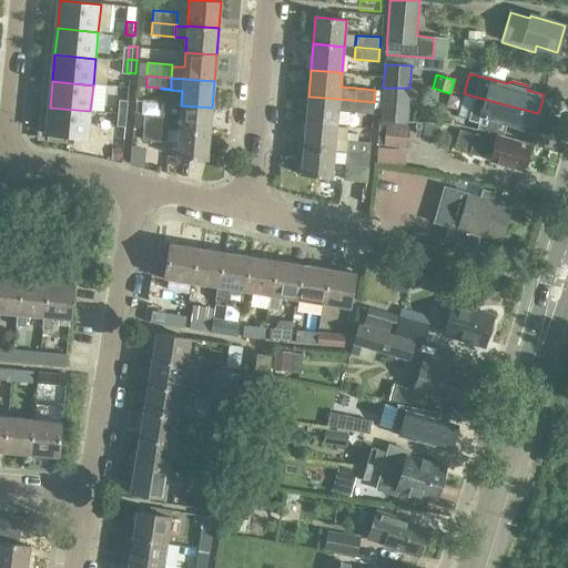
[(383,88),(381,121),(407,122),(409,88),(383,88)]
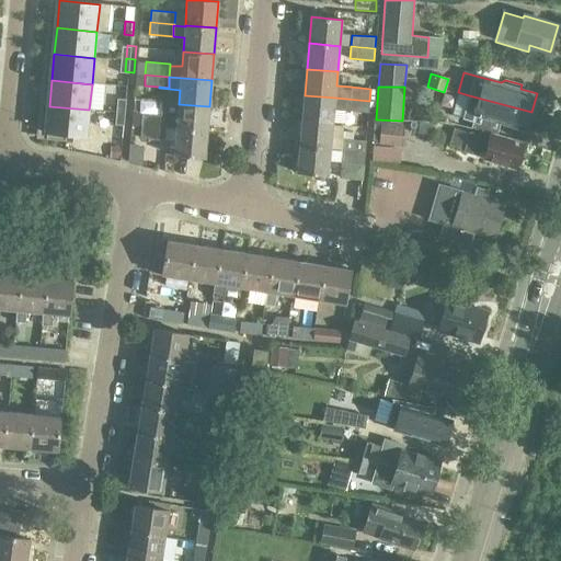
[(335,98),(305,95),(302,122),(333,124),(334,111),(345,111),(346,99),(335,98)]
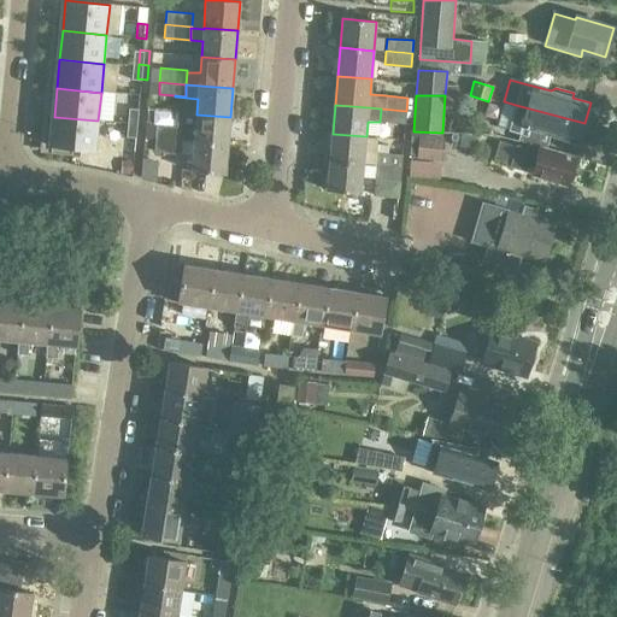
[(585,123),(516,105),(509,131),(519,134),(522,127),(579,144),(585,123)]
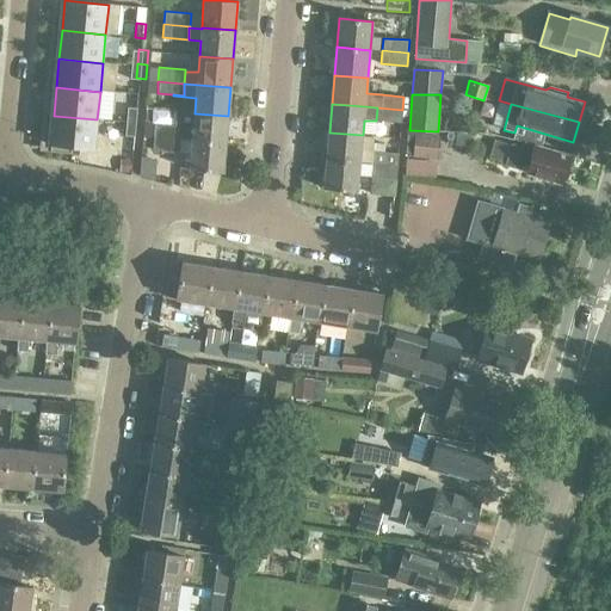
[(376,121),(401,123),(402,110),(377,107),(376,121)]
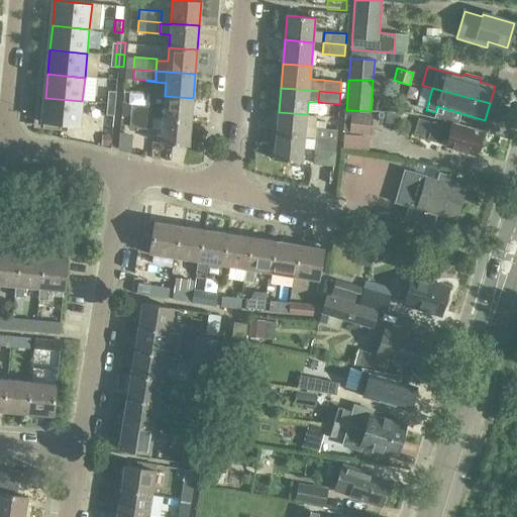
[(116,92),(109,92),(107,103),(115,104),(117,92),(116,92)]
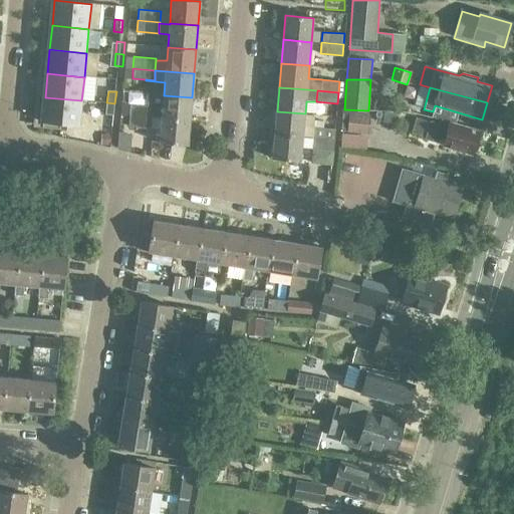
[(154,107),(153,107),(152,118),(190,121),(192,97),(164,95),(155,94),(154,107)]
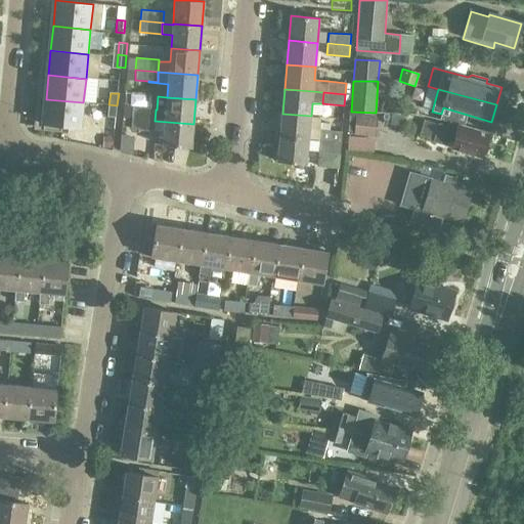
[(83,102),(46,99),(43,130),(61,132),(61,126),(81,128),(83,102)]
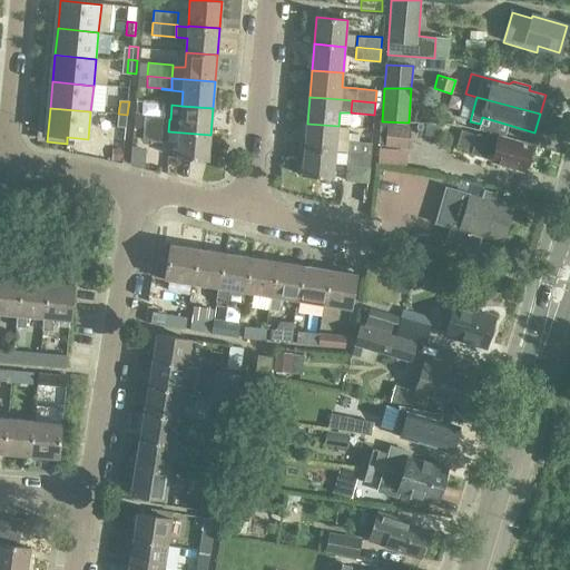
[(127,115),(118,114),(117,127),(126,128),(127,115)]
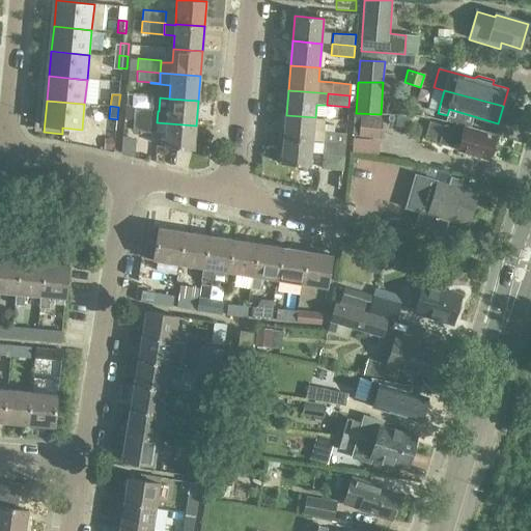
[(157,122),(158,111),(158,109),(135,108),(134,119),(134,120),(157,122)]
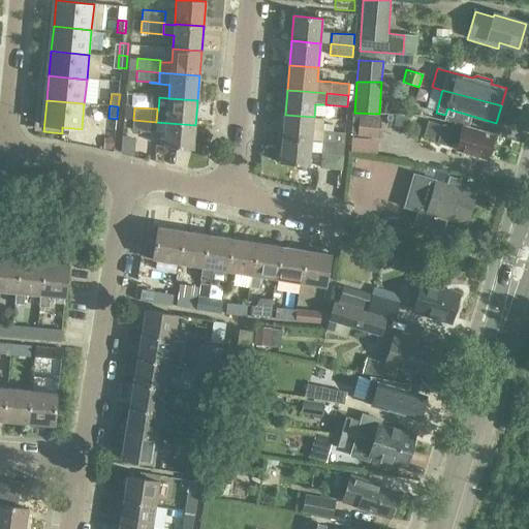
[(285,115),(282,138),(312,142),(314,117),(285,115)]
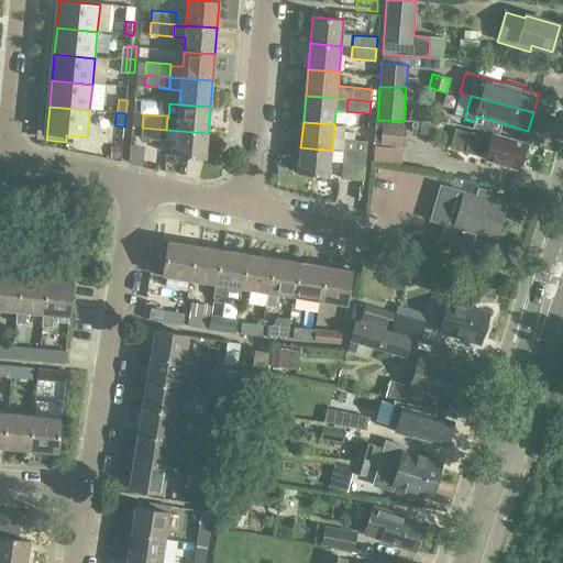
[(394,125),(376,123),(374,143),(404,146),(406,128),(393,127),(394,125)]
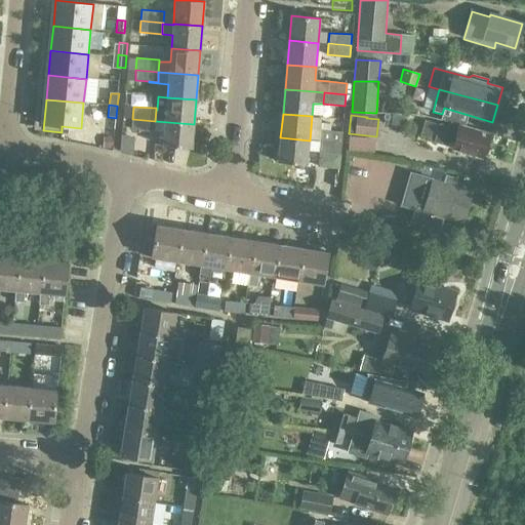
[(154,131),(155,121),(132,119),(131,129),(154,131)]
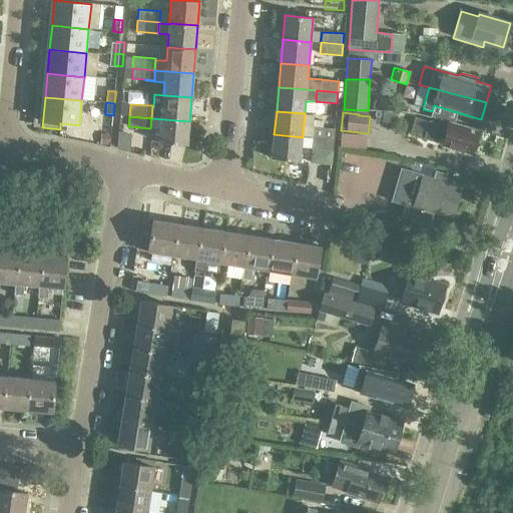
[(187,145),(189,121),(151,118),(150,128),(150,129),(159,130),(158,142),(187,145)]
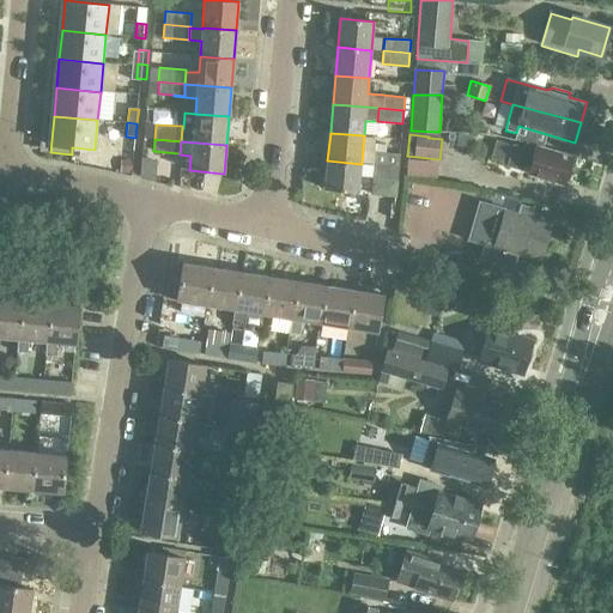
[(521,169),(522,163),(530,165),(528,174),(563,184),(571,156),(526,143),(525,149),(511,144),(505,165),(521,169)]
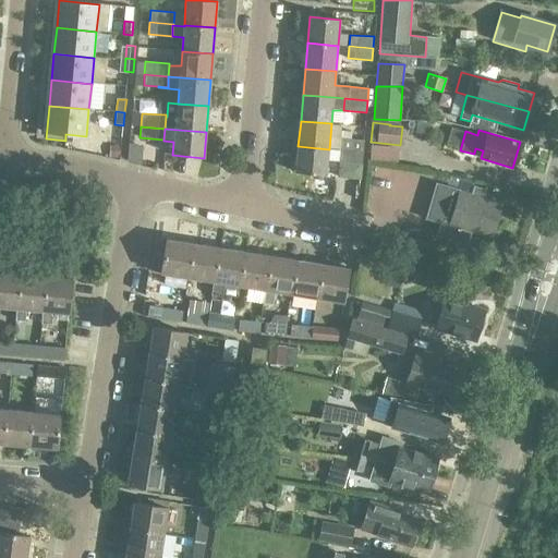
[(364,141),(340,138),(339,150),(363,153),(364,141)]
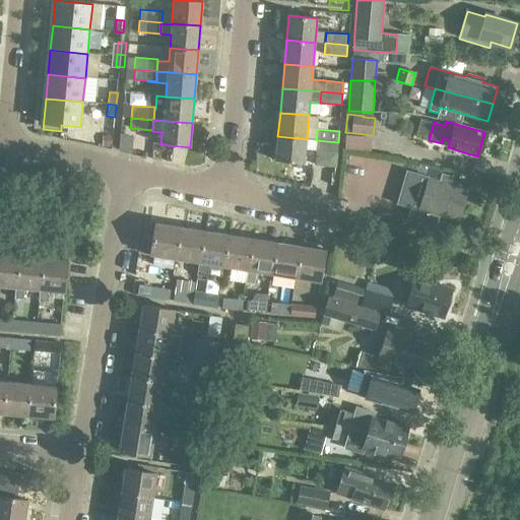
[(275,160),(305,164),(307,139),(277,136),(275,160)]
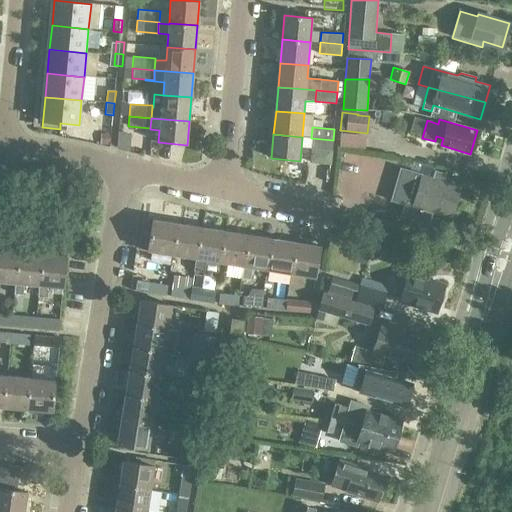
[(310,148),(332,150),(333,140),(311,138),(310,148)]
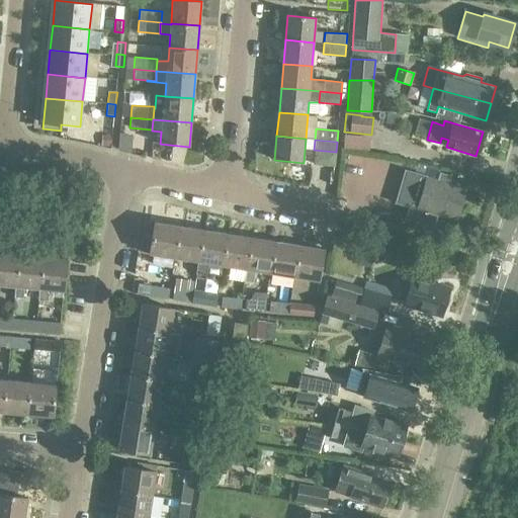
[(426,178),(405,171),(396,203),(409,206),(406,218),(434,226),(437,214),(455,221),(464,188),(447,183),(449,177),(440,174),(439,175),(440,175),(438,181),(426,177),(426,178)]
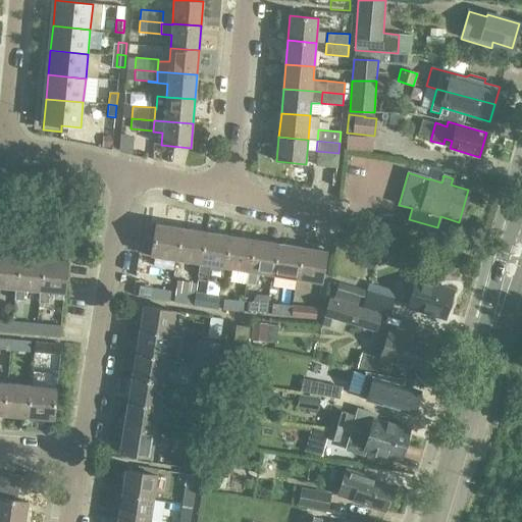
[(156,224),(151,256),(175,260),(180,228),(156,224)]
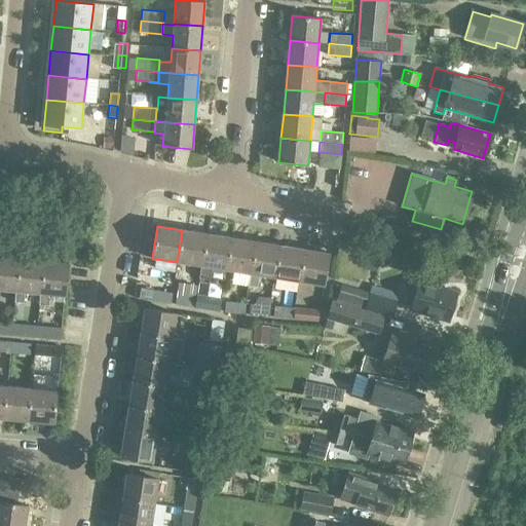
[(205,234),(182,230),(177,262),(201,266),(205,234)]
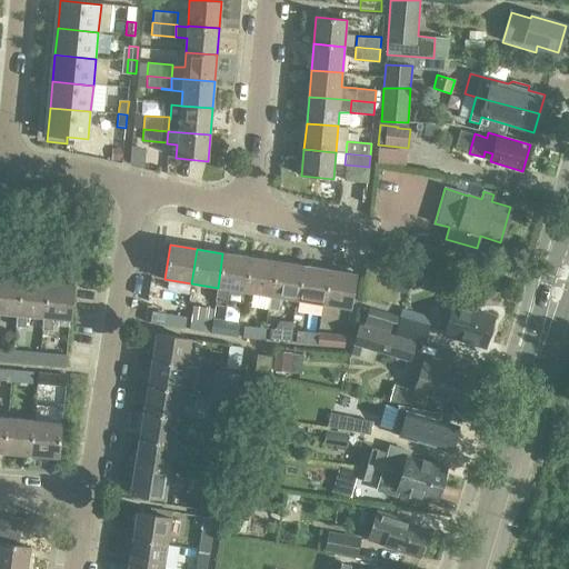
[(245,292),(249,257),(222,253),(218,288),(216,302),(226,303),(228,289),(245,292)]
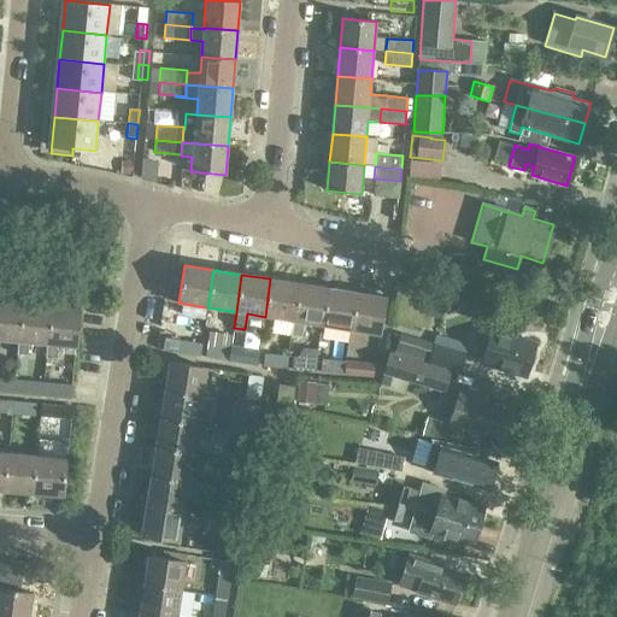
[(265,317),(293,322),(299,283),(270,278),(265,317)]
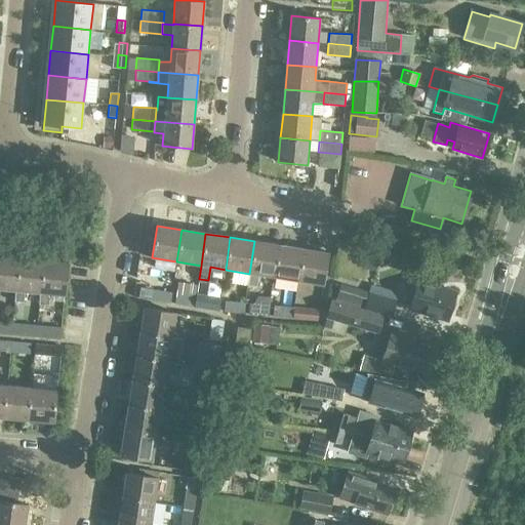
[(256,287),(258,275),(274,277),(279,245),(254,241),(249,274),(248,286),(256,287)]
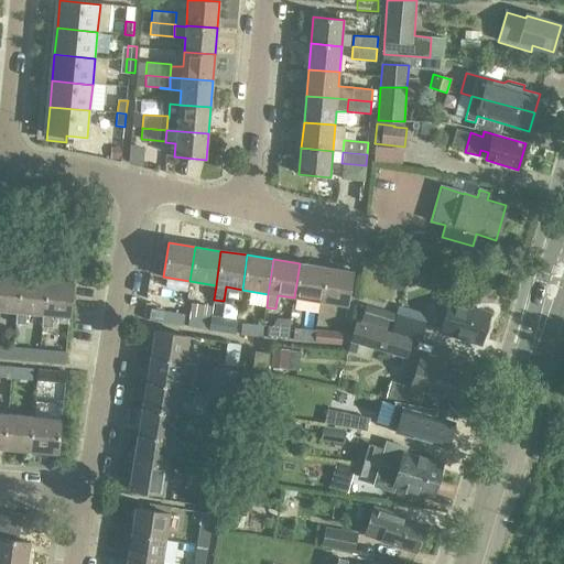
[(326,268),(300,263),(294,297),(321,302),(326,268)]
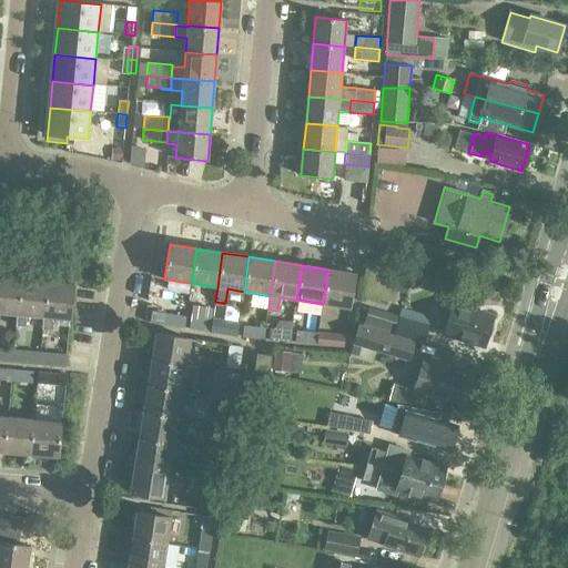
[(355,273),(328,270),(323,304),(350,308),(355,273)]
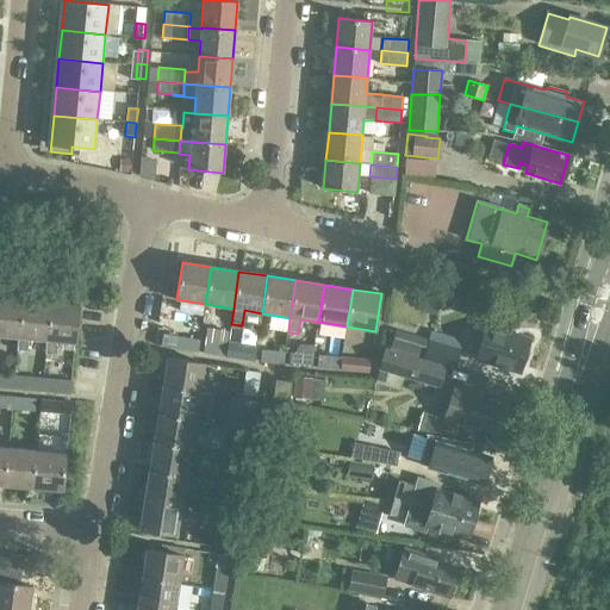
[(0,336),(18,338),(22,300),(0,298),(0,336)]
